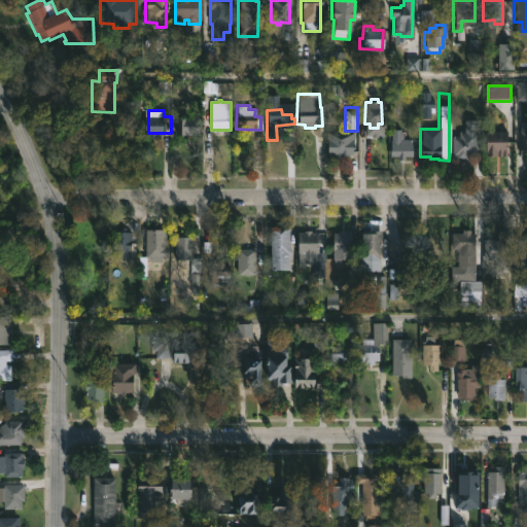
[(202,135),(179,135),(179,118),(201,117),(202,135)]
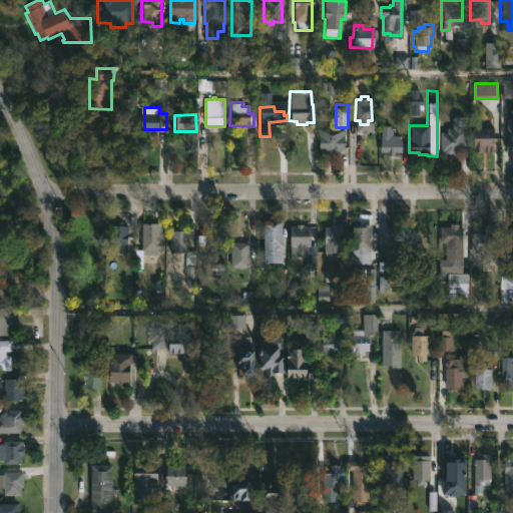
[(463,117),(462,151),(464,151),(464,157),(442,156),(442,152),(439,152),(439,133),(446,133),(446,129),(451,129),(452,117),(463,117)]
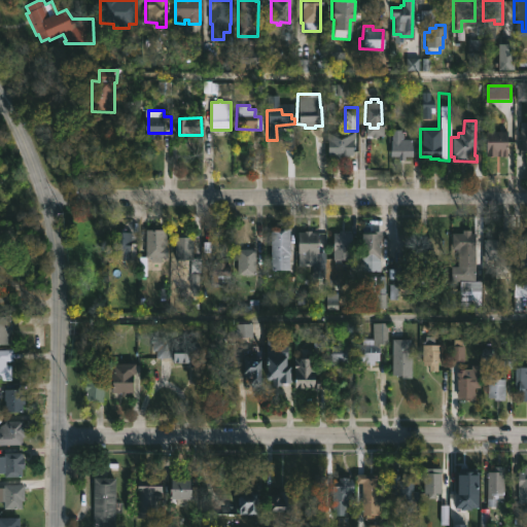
[(502,127),(502,132),(505,132),(505,152),(498,152),(498,156),(485,156),(485,132),(492,132),(492,126),(502,127)]
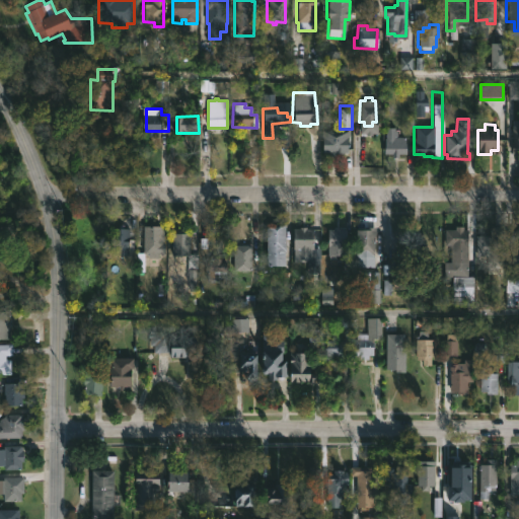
[(393,128),(393,132),(396,132),(396,137),(403,137),(404,144),(405,154),(397,155),(397,159),(390,159),(390,155),(382,155),(384,128),(393,128)]
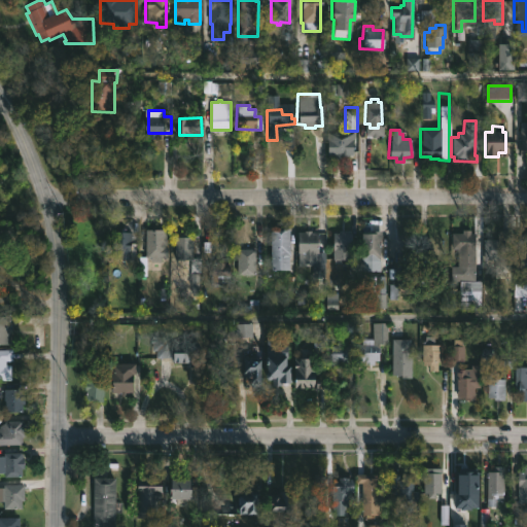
[(337,156),(326,156),(325,133),(352,132),(352,156),(337,156)]
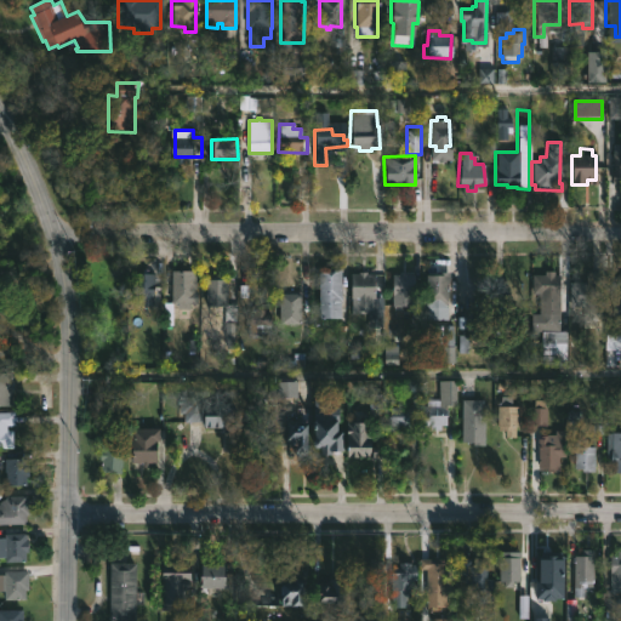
[(337,317),(315,317),(315,271),(337,268),(337,317)]
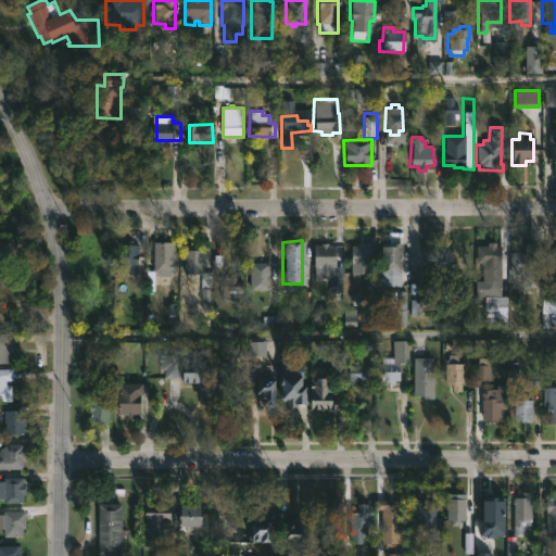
[(174,270),(152,270),(152,241),(174,241),(174,270)]
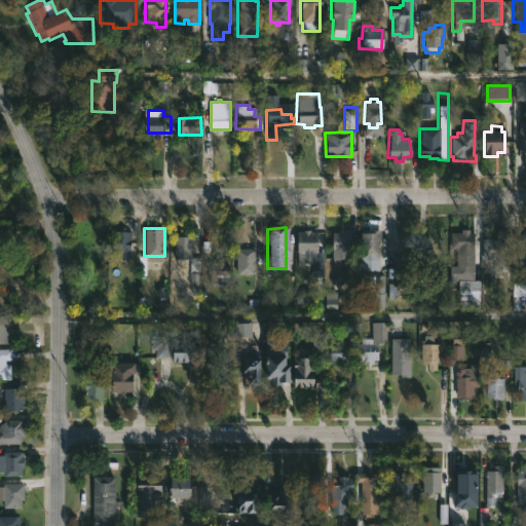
[(468,228),(468,232),(473,232),(473,260),(455,260),(456,228),(468,228)]
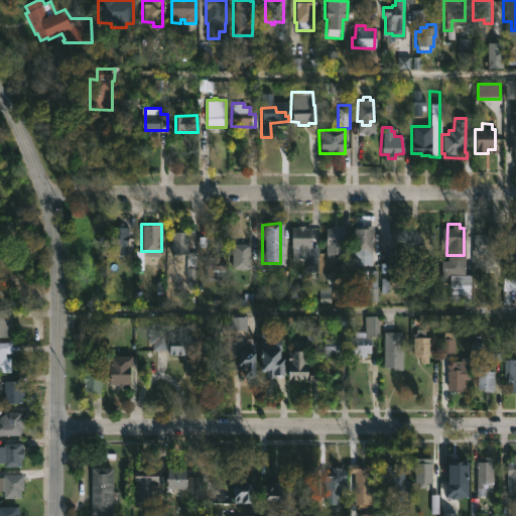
[(303,225),(303,227),(309,227),(309,256),(295,256),(295,247),(290,247),(290,227),(303,225)]
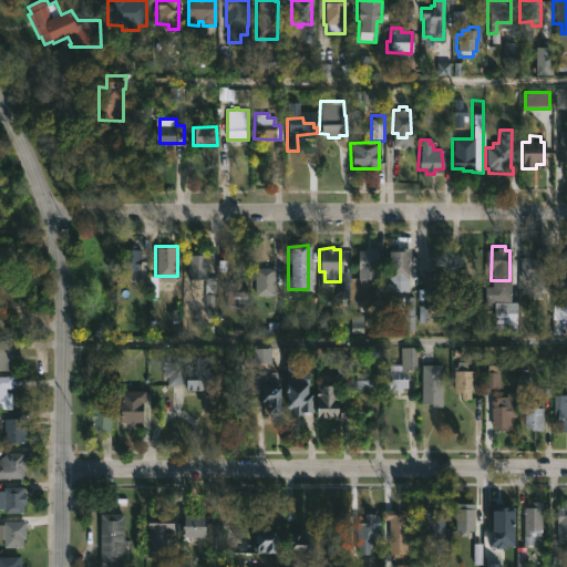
[(406,267),(406,280),(392,280),(392,267),(389,267),(388,249),(409,247),(409,267),(406,267)]
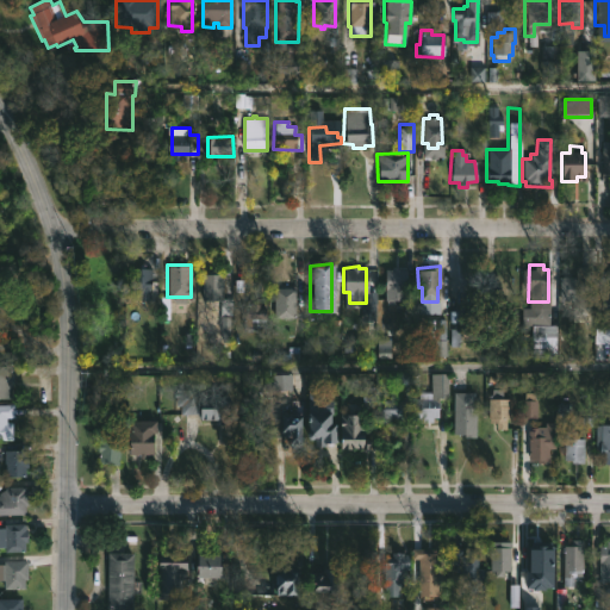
[(151,268),(150,288),(149,288),(147,299),(134,299),(135,267),(151,268)]
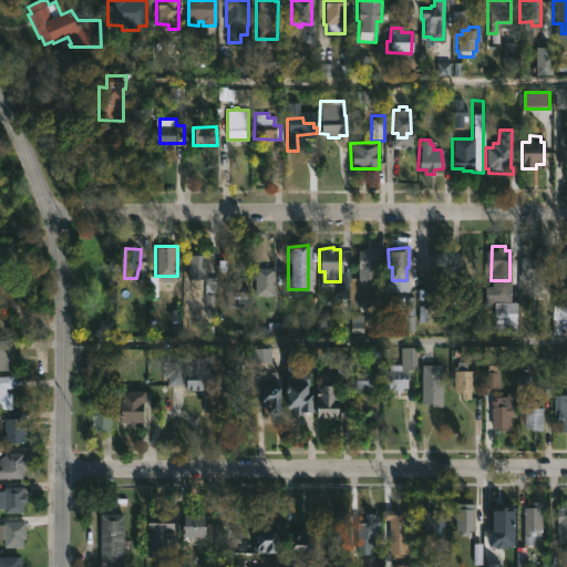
[(363,277),(363,281),(357,282),(357,277),(356,277),(356,249),(375,249),(375,277),(363,277)]
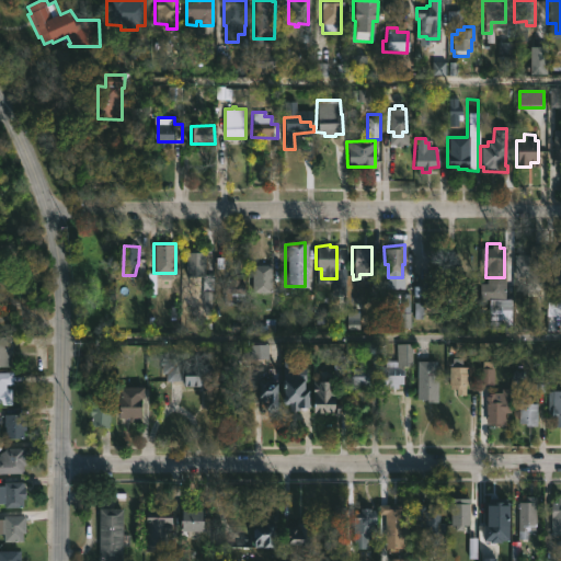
[(197,248),(197,251),(204,251),(204,274),(213,274),(213,289),(203,289),(203,276),(184,276),(184,251),(191,251),(191,248),(197,248)]
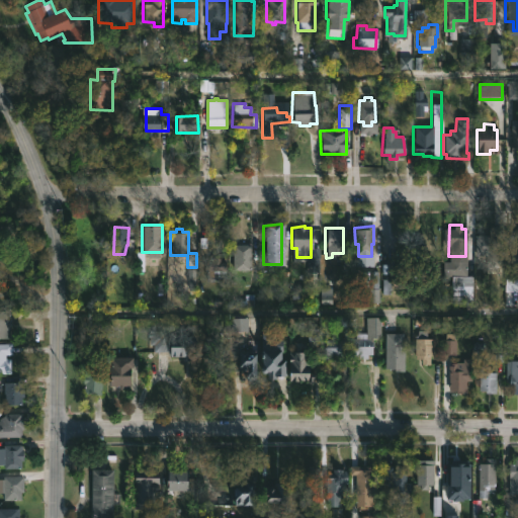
[(501,229),(501,255),(490,255),(490,252),(481,252),(480,235),(488,234),(488,229),(501,229)]
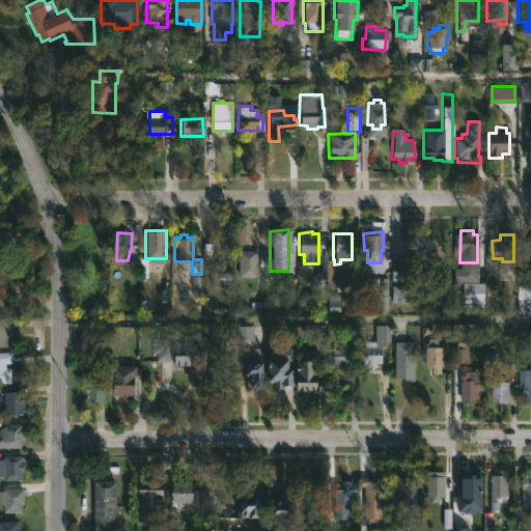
[(255,275),(238,275),(238,250),(255,250),(255,275)]
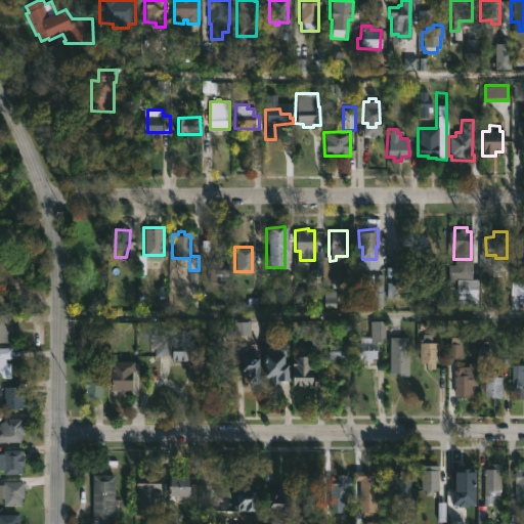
[(221,259),(221,264),(227,264),(226,281),(220,281),(220,285),(208,284),(209,263),(214,263),(214,259),(221,259)]
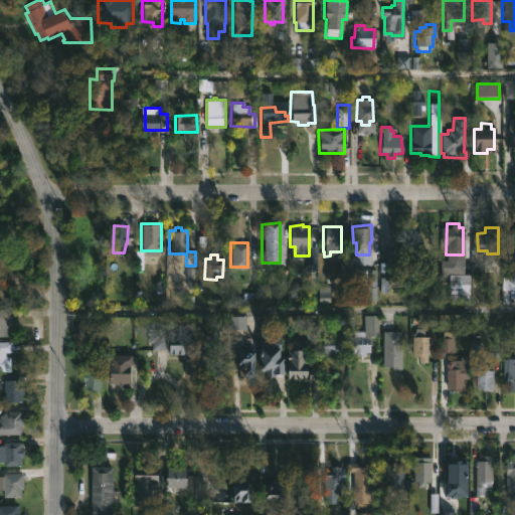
[(433,255),(433,261),(435,261),(436,276),(431,276),(431,281),(420,281),(420,276),(418,277),(418,262),(422,262),(422,255),(433,255)]
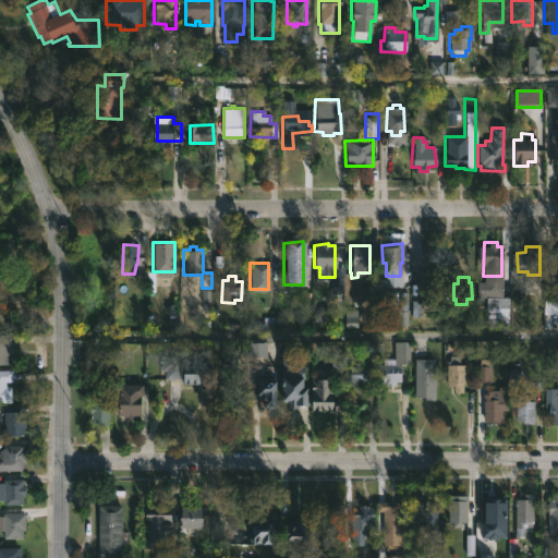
[(438,304),(422,304),(421,280),(438,280),(438,304)]
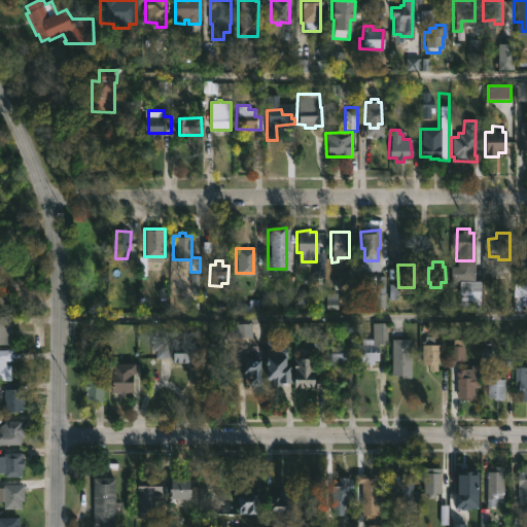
[(480,309),(458,309),(458,289),(480,289),(480,309)]
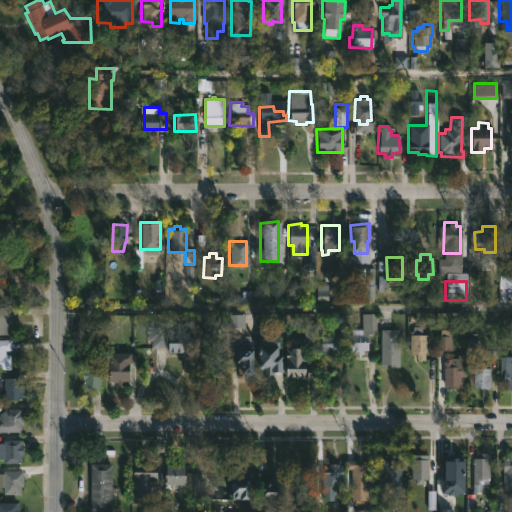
[(0,306),(10,306),(10,333),(0,333),(0,306)]
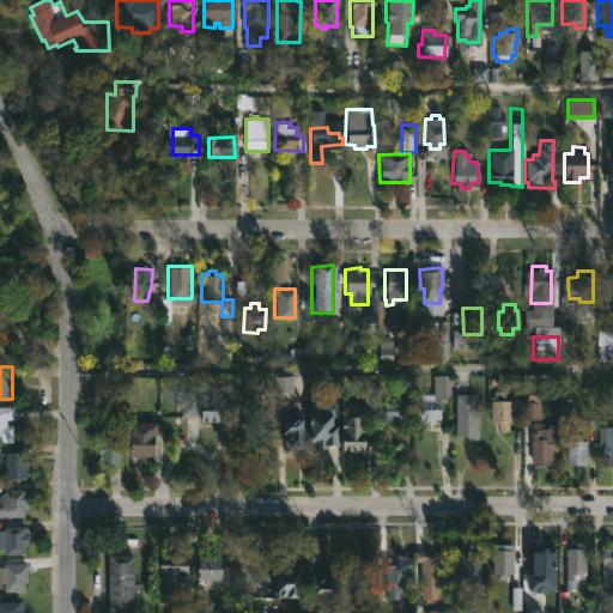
[(449,375),(449,399),(439,399),(439,419),(434,419),(434,424),(423,424),(423,419),(416,419),(416,400),(420,400),(420,395),(424,395),(424,393),(430,393),(430,395),(432,395),(432,375),(449,375)]
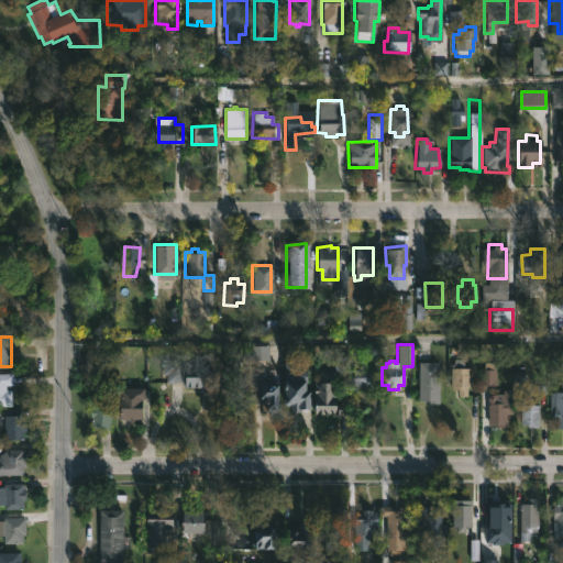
[(298,360),(298,368),(305,368),(305,381),(302,381),(302,390),(308,390),(307,407),(298,407),(298,410),(289,410),(289,404),(282,404),(282,387),(278,387),(278,382),(283,382),(283,359),(298,360)]
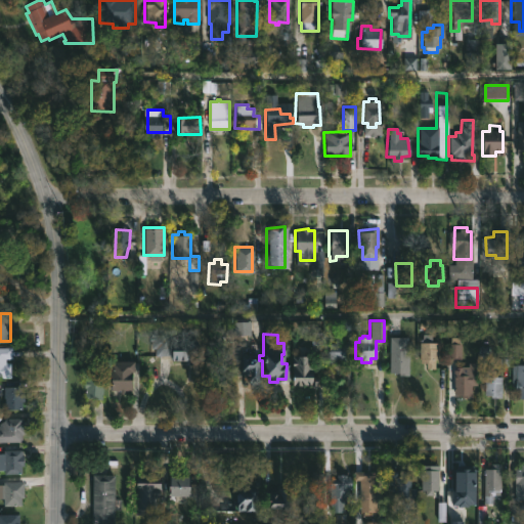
[(405,337),(405,345),(407,345),(407,360),(390,360),(390,345),(392,345),(392,337),(405,337)]
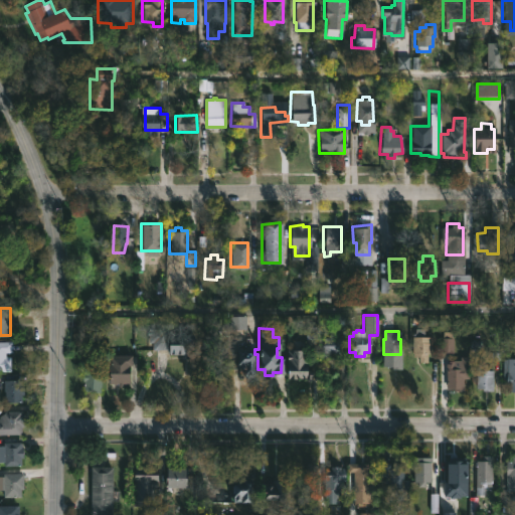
[(428,336),(430,353),(426,353),(426,362),(417,362),(417,356),(411,356),(411,336),(428,336)]
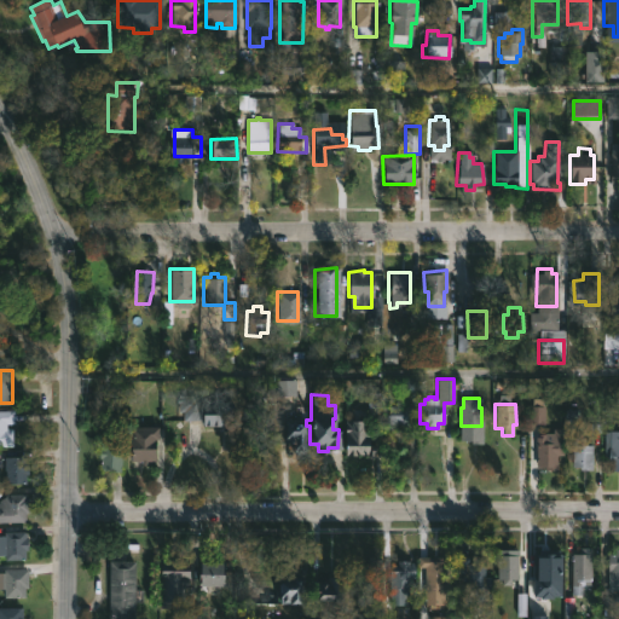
[(232,405),(232,408),(237,408),(237,424),(207,426),(207,411),(210,411),(210,405),(232,405)]
